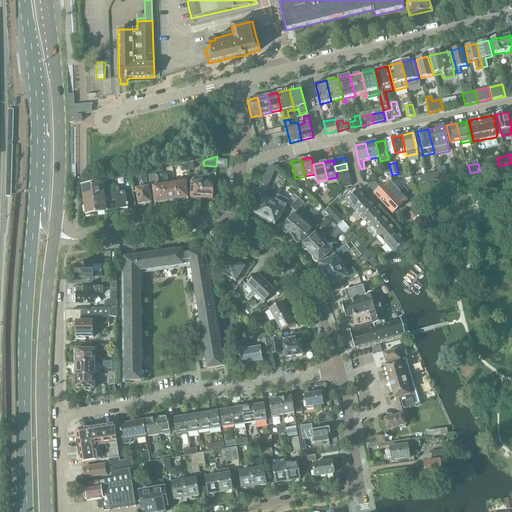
[(269,167),(265,174),(268,175),(272,177),(275,170),(273,166),(269,167)]
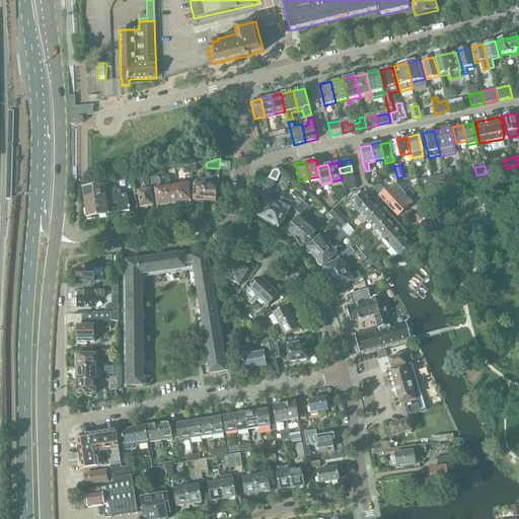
[(450,168),(443,170),(446,182),(450,181),(453,181),(450,168)]
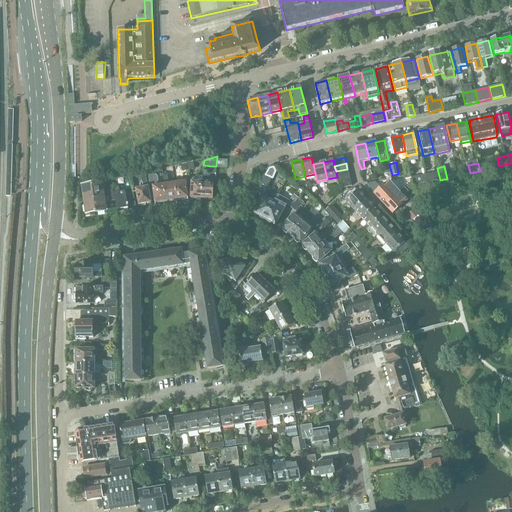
[(463,167),(456,168),(458,175),(465,174),(463,167)]
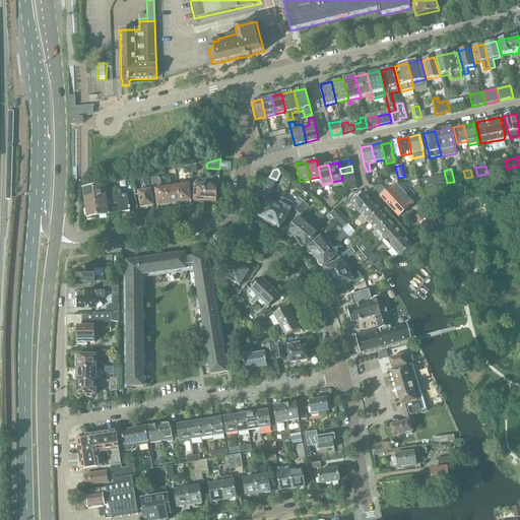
[(341,174),(342,180),(354,177),(352,172),(341,174)]
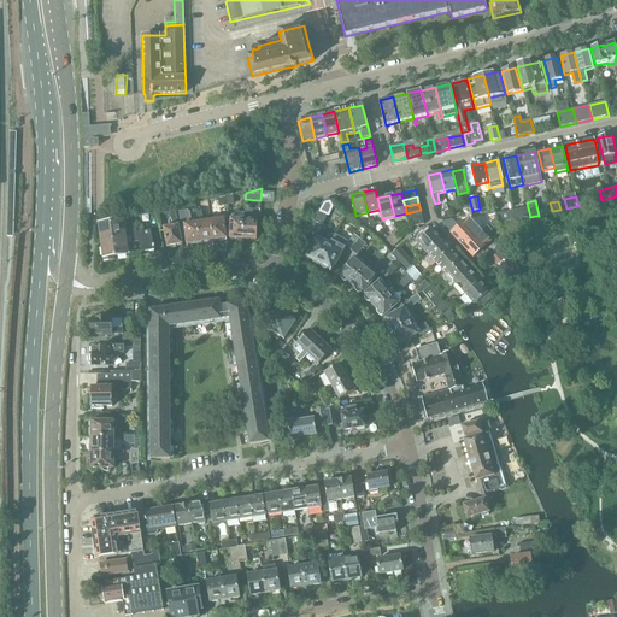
[(529,217),(528,207),(512,210),(513,219),(529,217)]
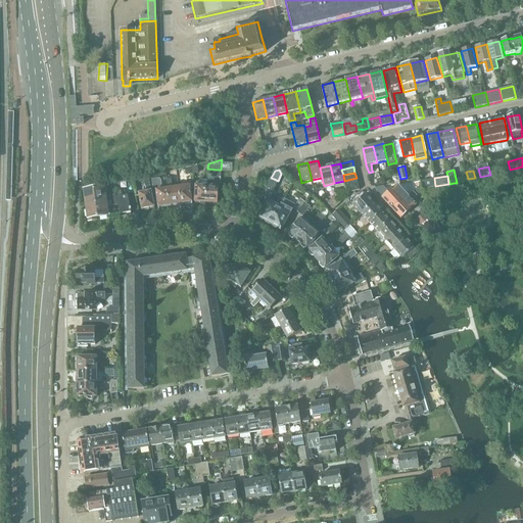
[(144,179),(147,192),(139,193),(142,209),(143,209),(144,210),(148,209),(149,208),(154,207),(151,191),(149,178),(144,179)]
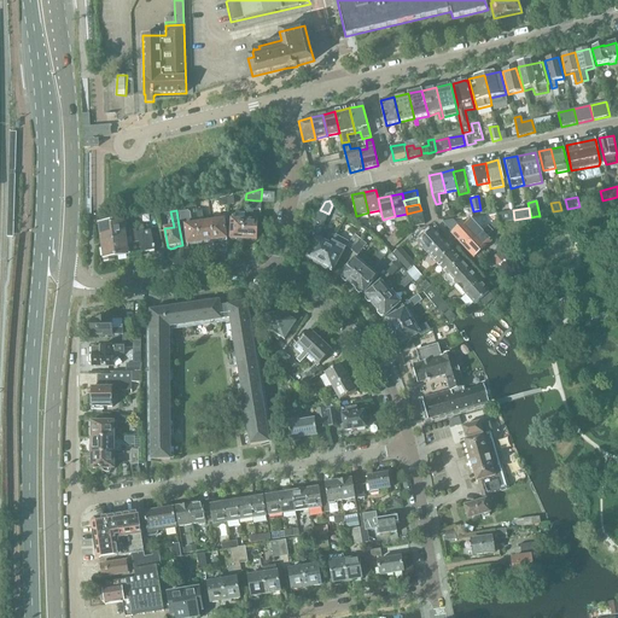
[(313,225),(310,231),(316,234),(318,234),(321,228),(328,214),(324,211),(320,210),(313,225)]
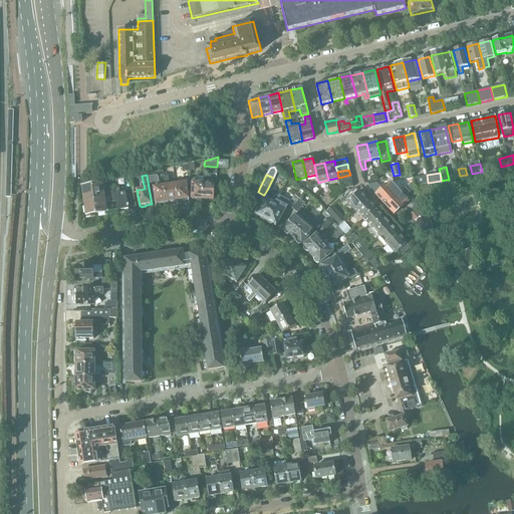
[(338,178),(339,184),(351,181),(350,175),(338,178)]
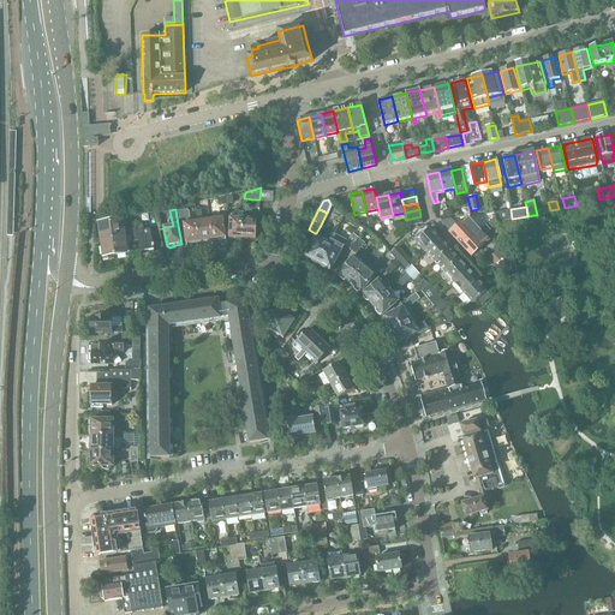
[(511,209),(494,213),(495,222),(512,219),(511,209)]
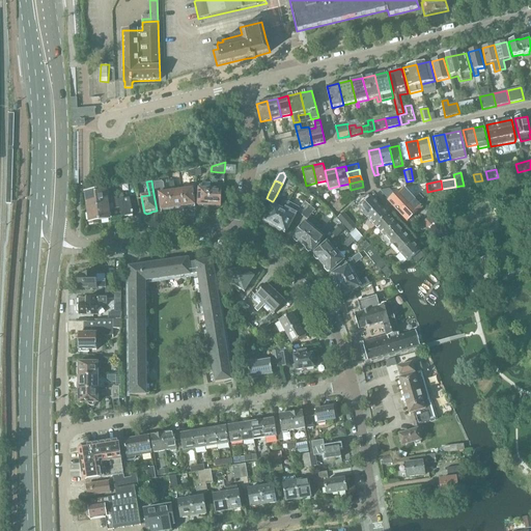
[(172,208),(170,192),(163,193),(162,187),(164,185),(160,182),(154,183),(156,198),(159,197),(161,210),(166,210),(167,211),(170,210),(171,208),(172,208)]
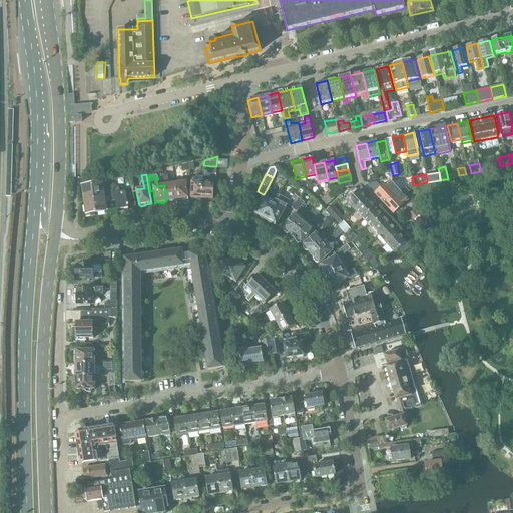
[(163,177),(164,185),(166,201),(171,200),(172,201),(175,201),(176,200),(177,199),(175,184),(168,184),(167,176),(163,177)]
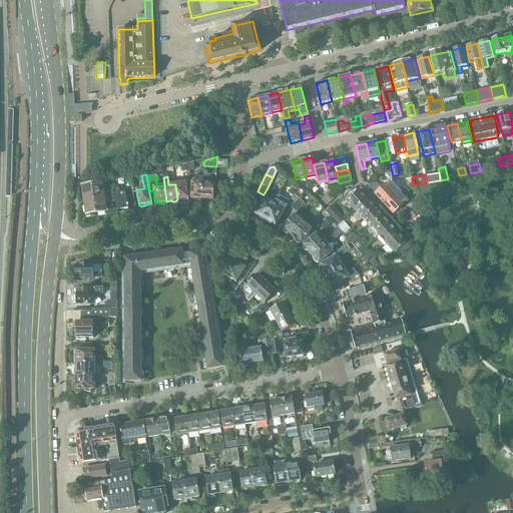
[(351,180),(339,183),(341,189),(353,186),(351,180)]
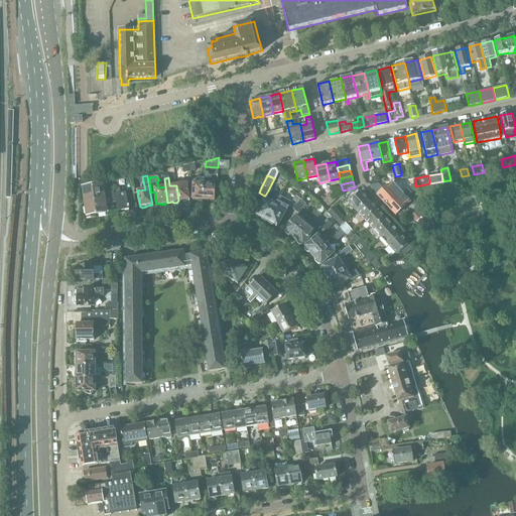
[(187,183),(176,185),(178,201),(182,201),(184,202),(187,201),(188,200),(189,200),(187,183)]
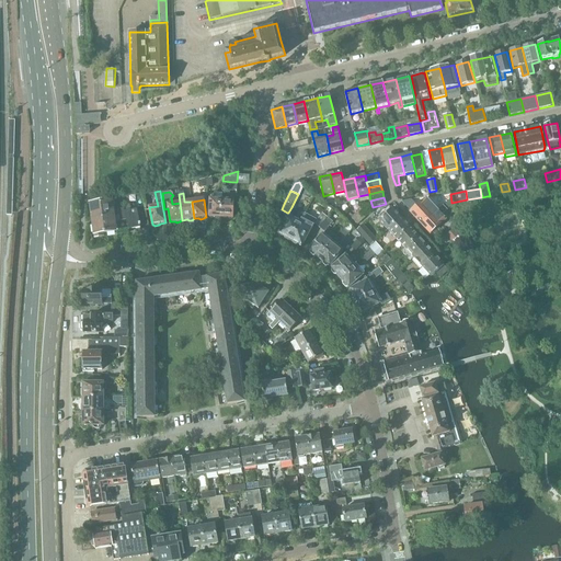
[(214,217),(221,217),(221,199),(209,199),(209,217),(212,218),(214,217)]
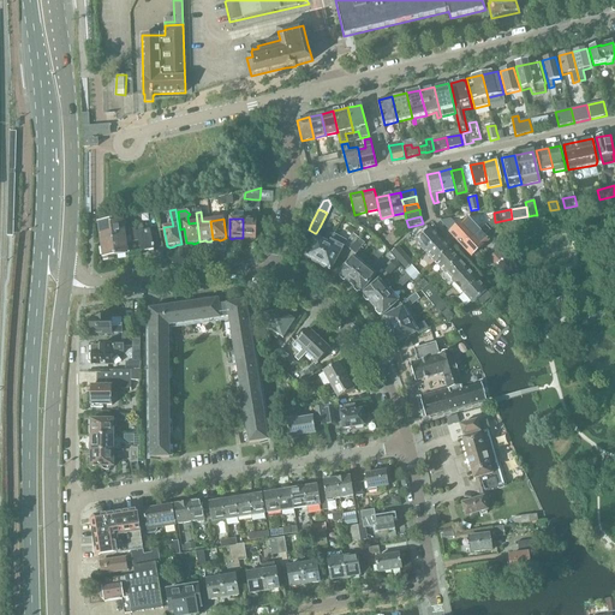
[(243,219),(243,238),(250,239),(252,240),(255,239),(256,239),(256,220),(243,219)]
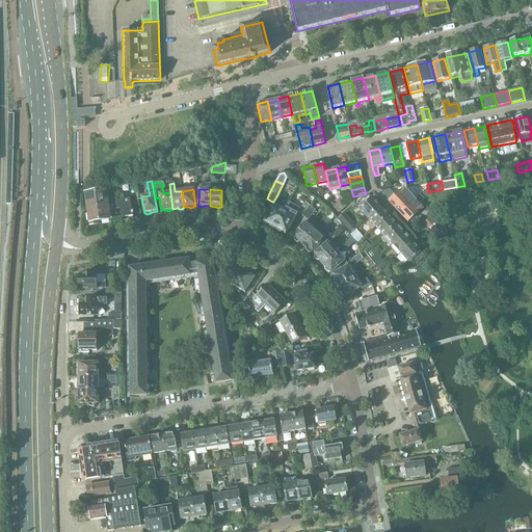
[(401,190),(389,202),(399,214),(415,200),(405,189),(401,190)]
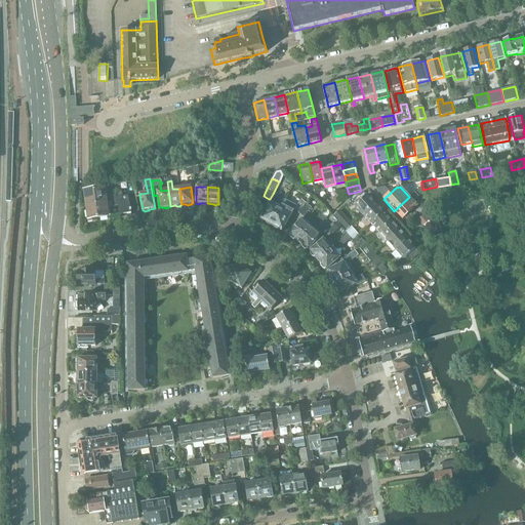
[(86,200),(87,205),(107,202),(104,188),(85,191),(85,193),(84,194),(84,199),(86,200)]
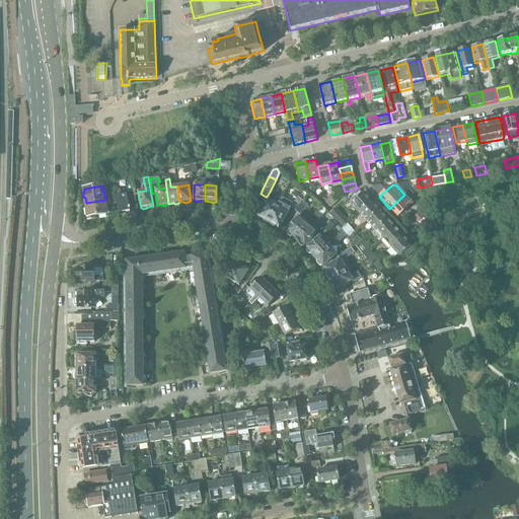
[(382,186),(372,188),(380,196),(381,195),(386,191),(382,186)]
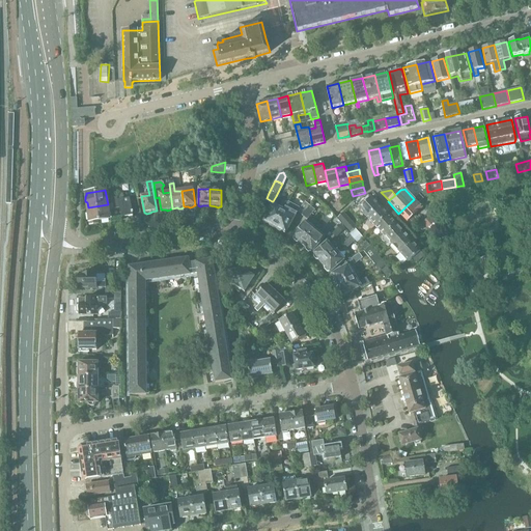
[(398,214),(407,222),(422,207),(418,203),(422,199),(418,195),(414,199),(398,214)]
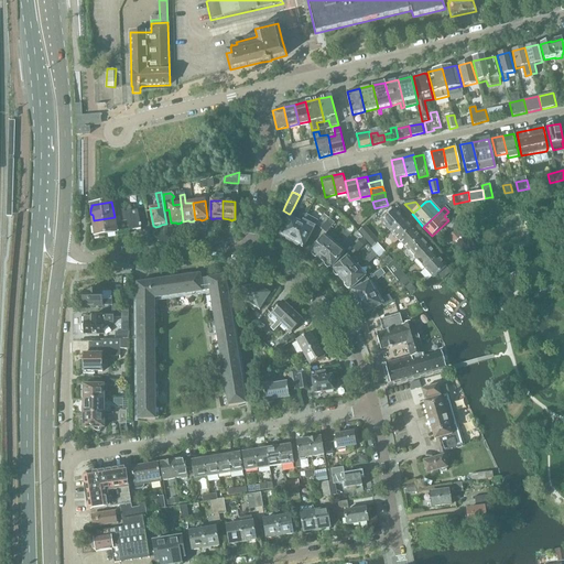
[(353,219),(359,226),(370,216),(364,208),(353,219)]
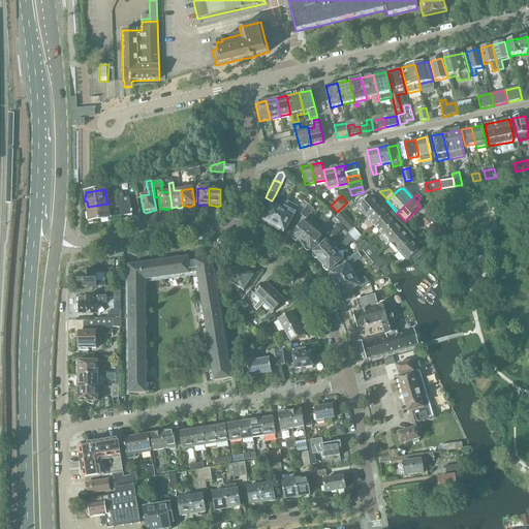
[(117,197),(118,200),(121,218),(122,217),(121,216),(131,215),(132,216),(132,215),(129,198),(123,199),(122,196),(117,197)]
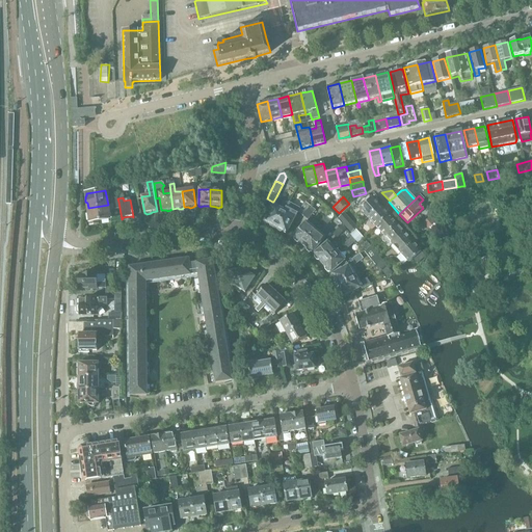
[(361,210),(368,217),(380,207),(372,197),(361,207),(361,210)]
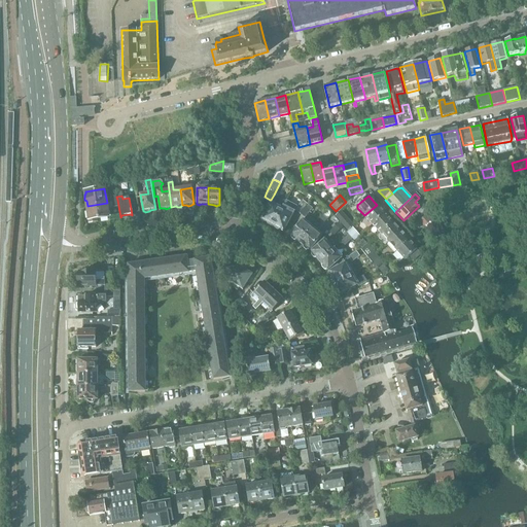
[(272,225),(273,225),(283,206),(271,200),(270,200),(267,206),(269,207),(261,220),(268,222),(268,224),(271,225),(272,225)]
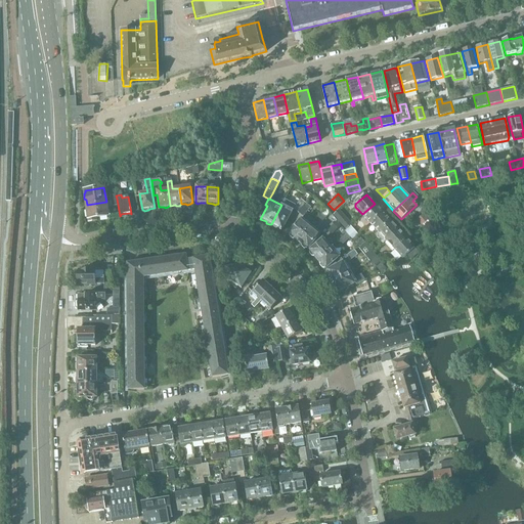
[(296,206),(293,209),(298,213),(305,203),(300,199),(296,206)]
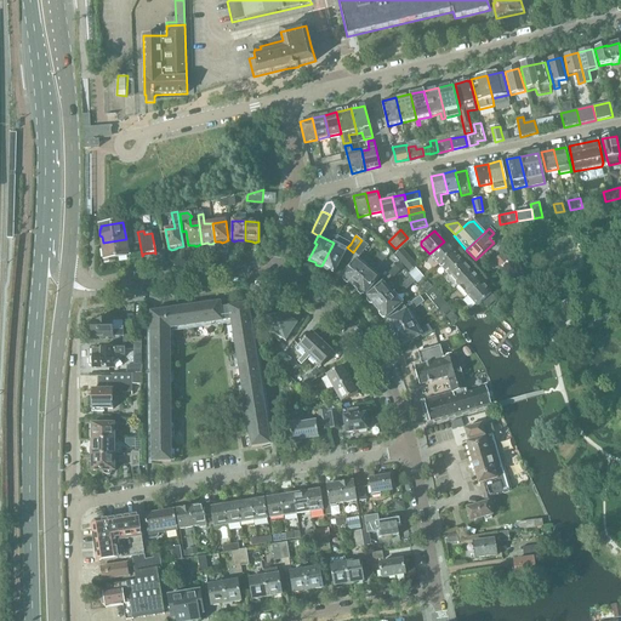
[(334,243),(322,266),(323,267),(323,268),(326,269),(328,269),(334,273),(347,248),(351,244),(337,237),(334,243)]
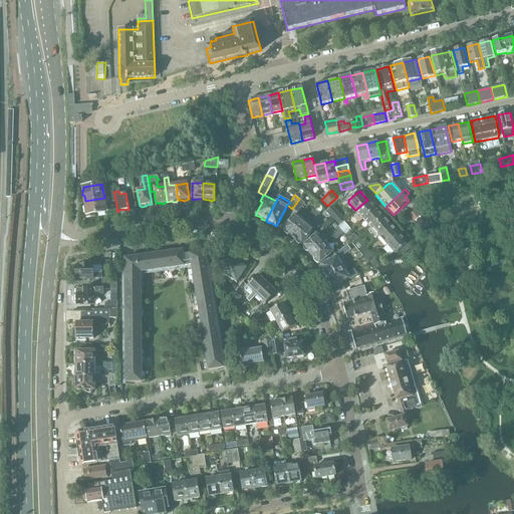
[(104,198),(85,201),(87,216),(88,217),(93,217),(94,215),(94,214),(106,212),(104,198)]
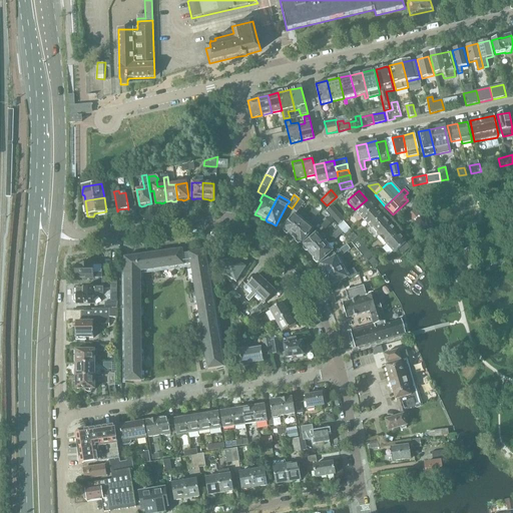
[(299,198),(292,208),(297,212),(304,202),(299,198)]
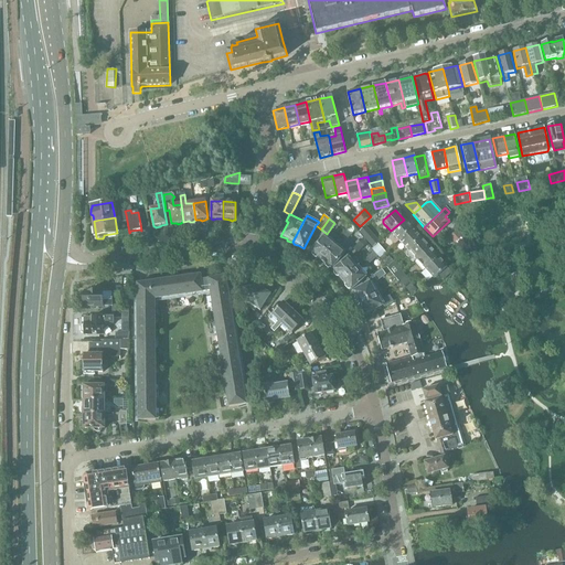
[(391,231),(400,241),(412,228),(404,220),(391,231)]
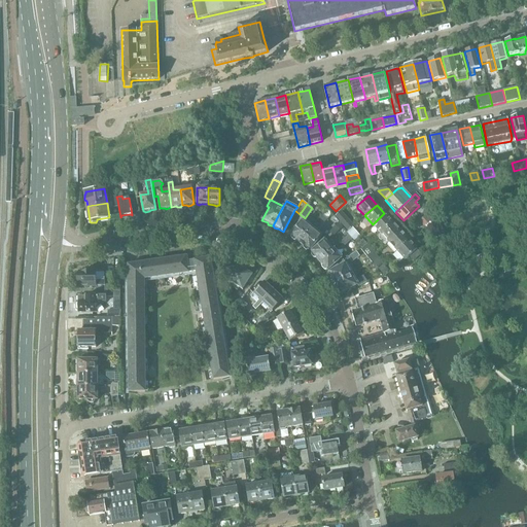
[(341,211),(335,216),(348,231),(353,225),(341,211)]
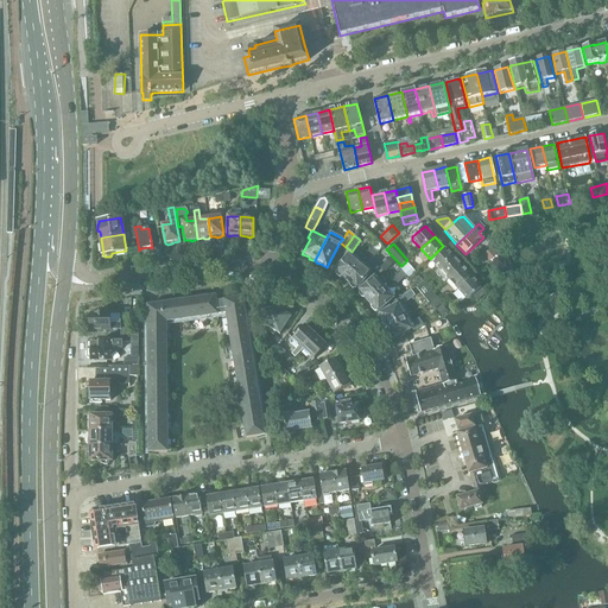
[(430,259),(439,270),(453,257),(443,246),(430,259)]
